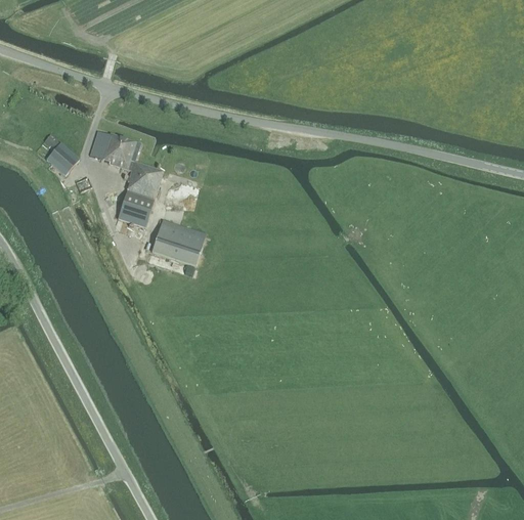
[(27,96),(22,105),(36,113),(41,103),(27,96)]
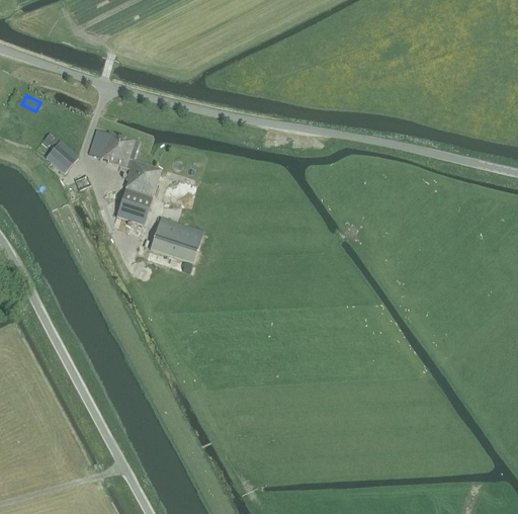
[(3,115),(0,121),(0,126),(4,130),(15,137),(18,131),(13,129),(16,122),(3,115)]
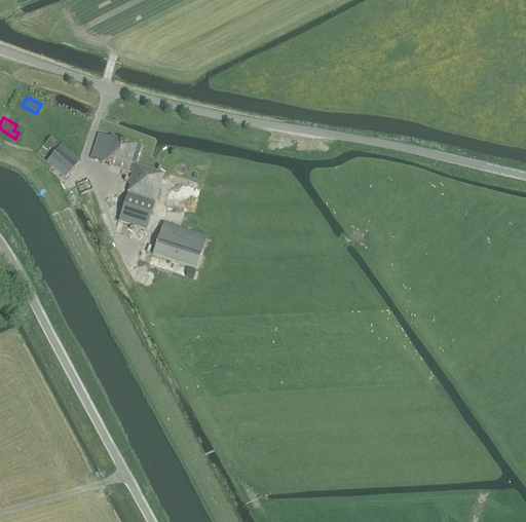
[(127,190),(118,218),(146,227),(164,170),(132,159),(135,150),(139,152),(141,142),(138,142),(138,141),(118,135),(117,137),(98,131),(90,154),(110,161),(109,163),(130,170),(128,181),(129,182),(127,190)]
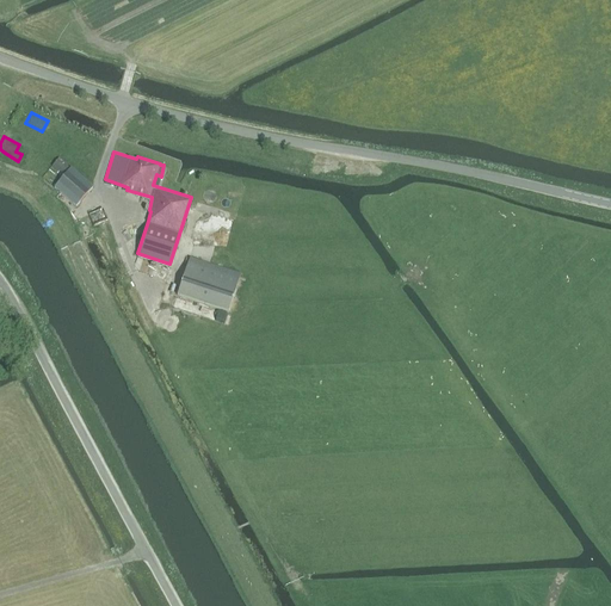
[(59,155),(51,162),(63,173),(54,184),(76,203),(93,184),(72,165),(71,165),(59,155)]
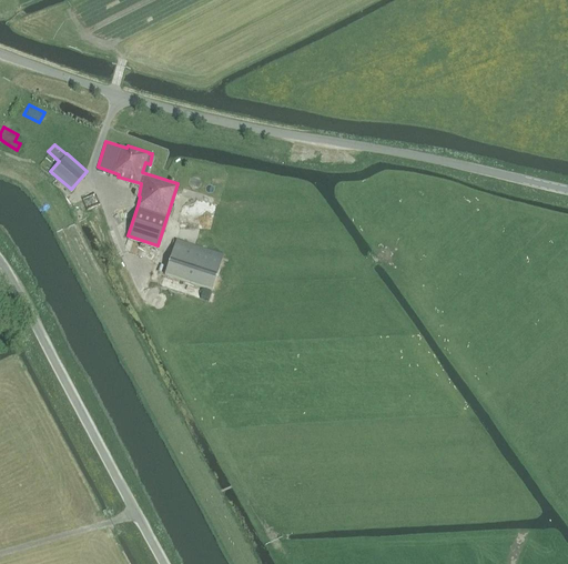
[(94,190),(82,195),(88,208),(100,202),(94,190)]
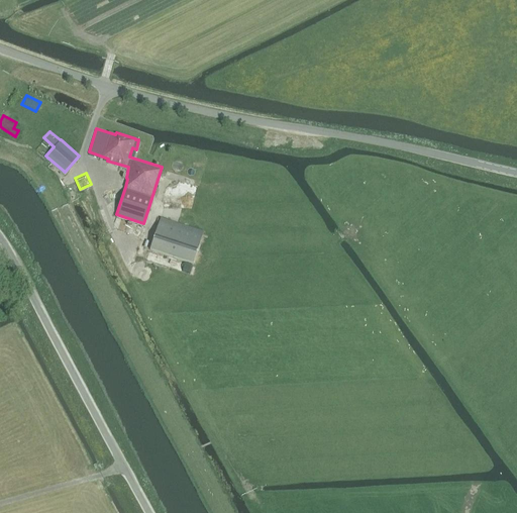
[(161,215),(159,220),(150,247),(193,262),(204,229),(161,215)]
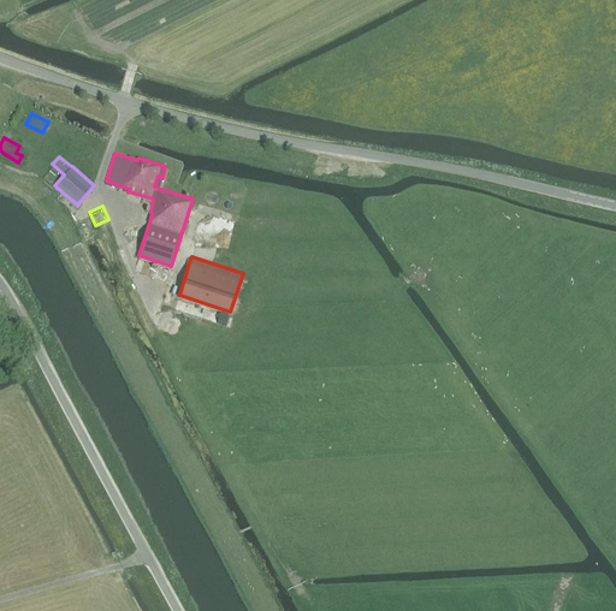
All buildings are outlined.
